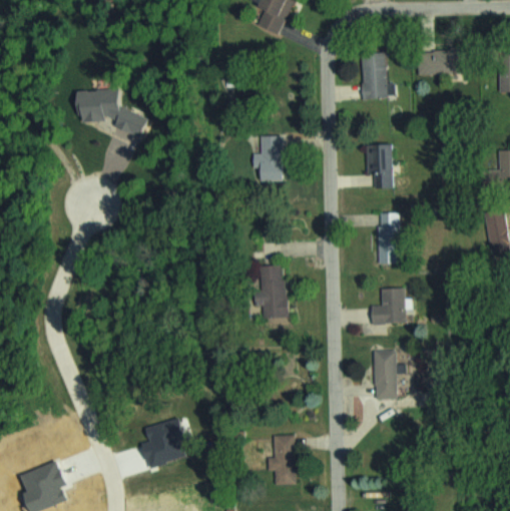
[(294,0),(257,0),(256,2),(265,5),(257,24),(280,34),(294,0)]
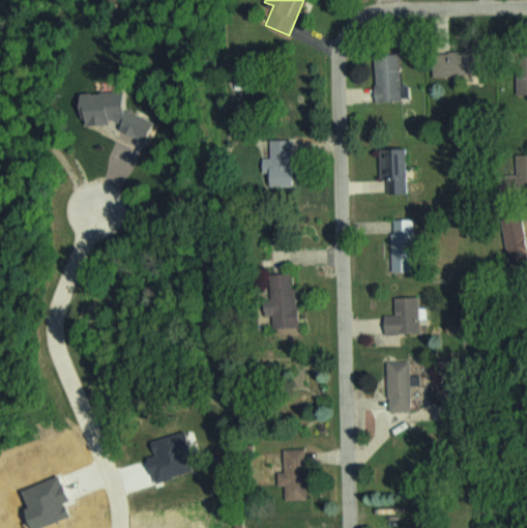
[(507,95),(526,95),(526,51),(507,51),(507,95)]
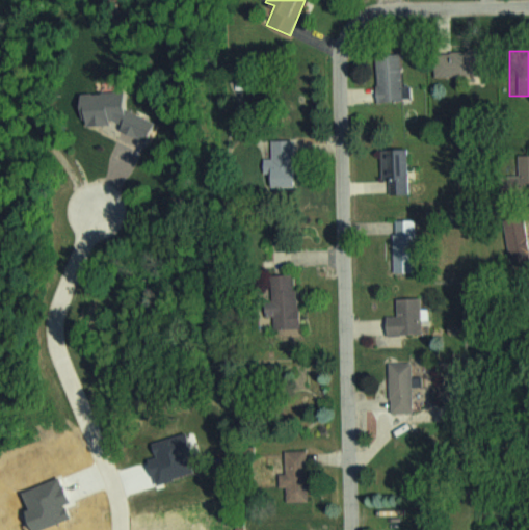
[(426,77),(474,77),(474,53),(425,53),(426,77)]
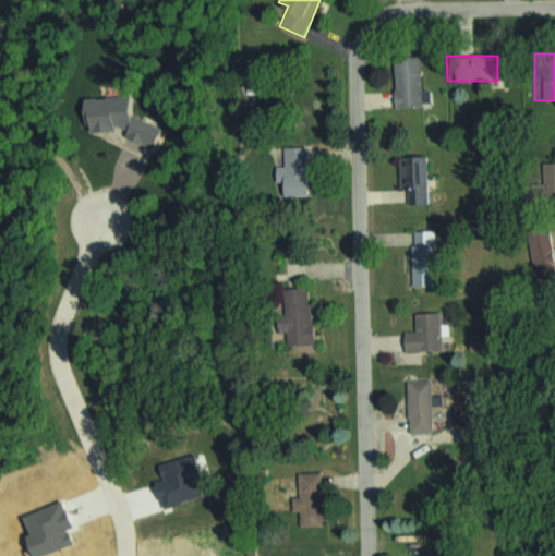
[(413,107),(413,57),(393,57),(393,107),(413,107)]
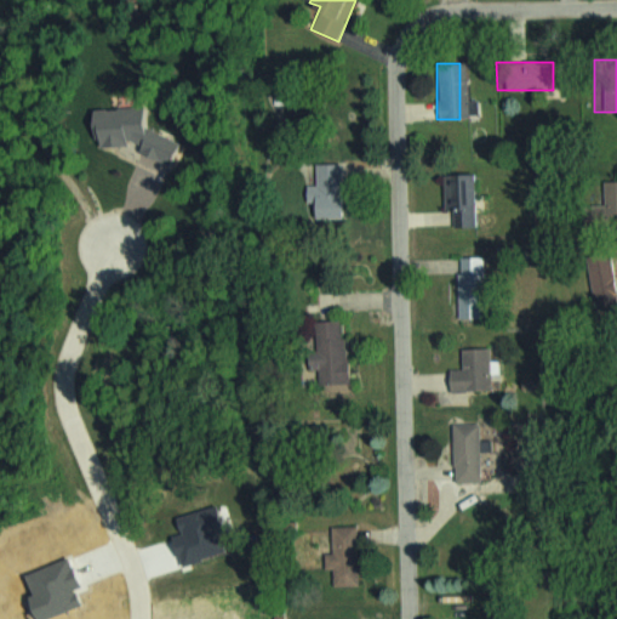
[(343,164),(314,164),(315,186),(306,186),(306,205),(315,205),(315,220),(343,220),(343,164)]
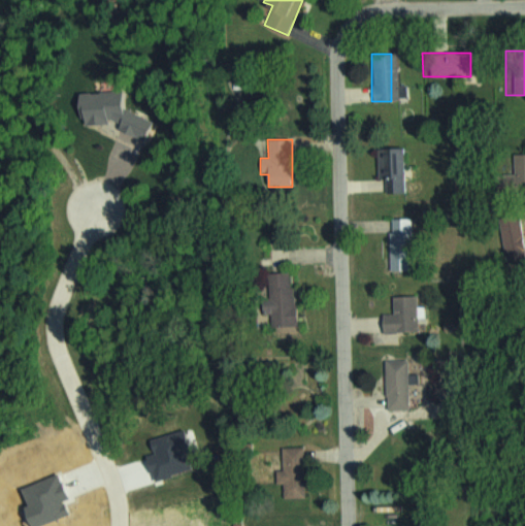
[(403,193),(403,148),(378,148),(378,193),(403,193)]
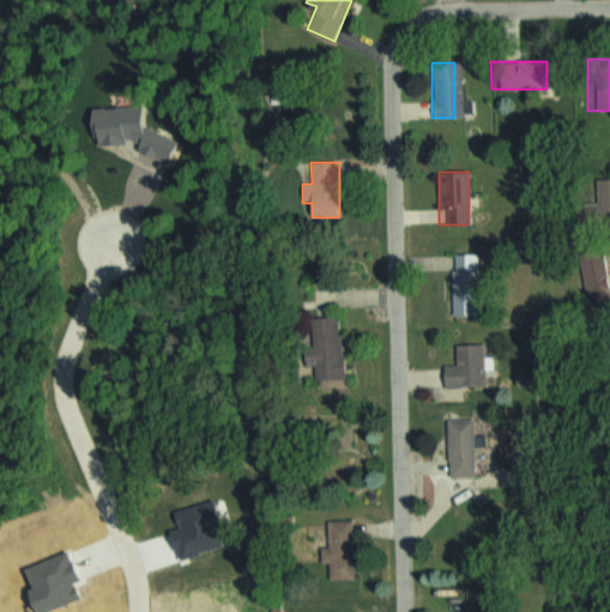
[(609,179),(589,180),(589,204),(567,204),(568,225),(609,223),(609,179)]
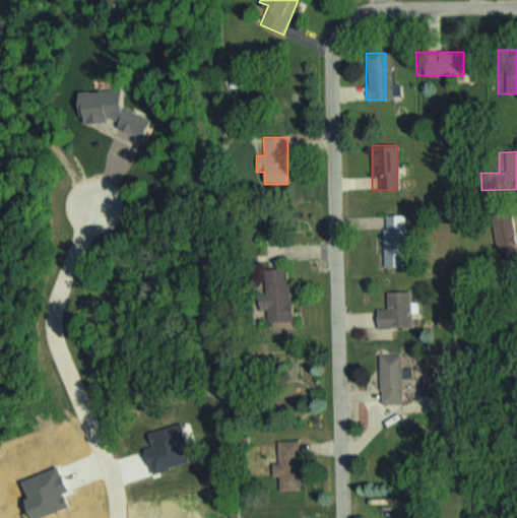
[(406,267),(406,215),(383,215),(383,267),(406,267)]
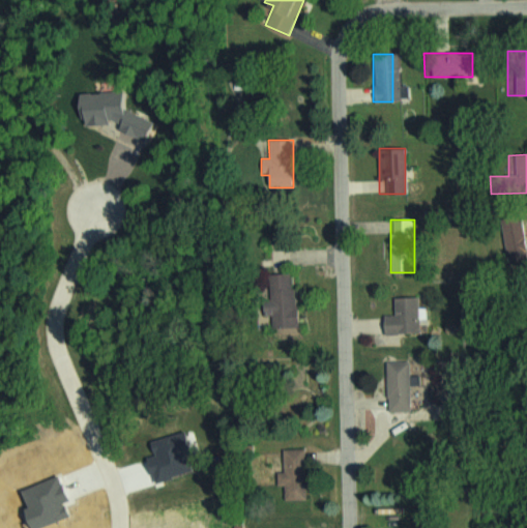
[(517,227),(500,227),(500,261),(517,261),(517,227)]
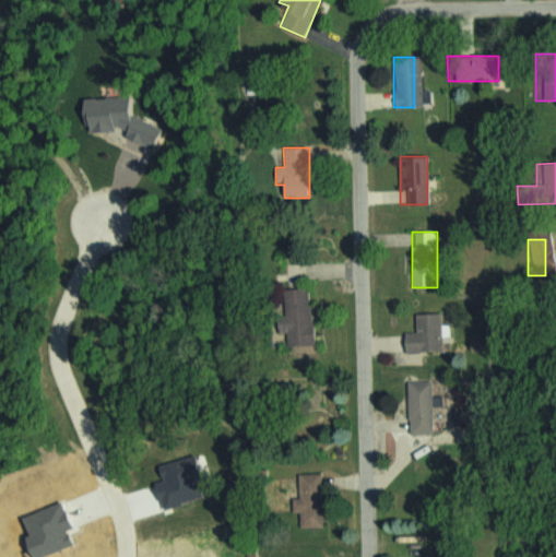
[(287,347),(312,347),(312,291),(287,291),(287,347)]
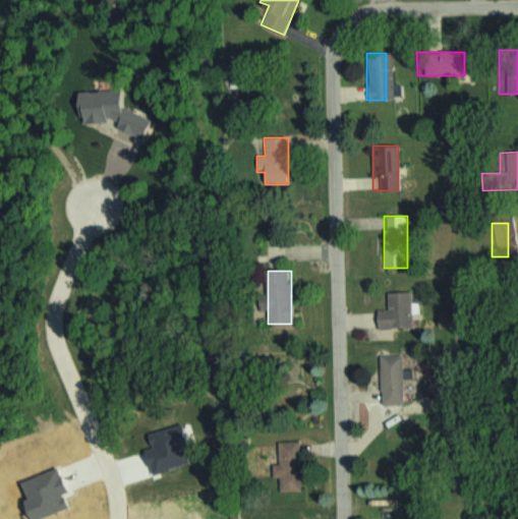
[(415,328),(414,292),(389,292),(389,309),(381,309),(381,328),(415,328)]
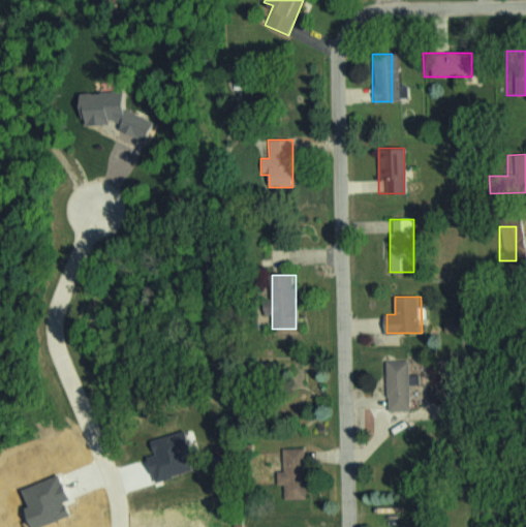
[(413,410),(413,361),(389,362),(390,411),(413,410)]
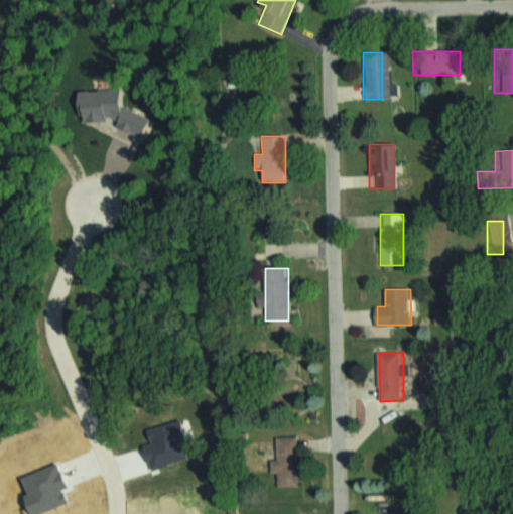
[(276,460),(270,460),(271,476),(298,475),(296,438),(275,439),(276,460)]
